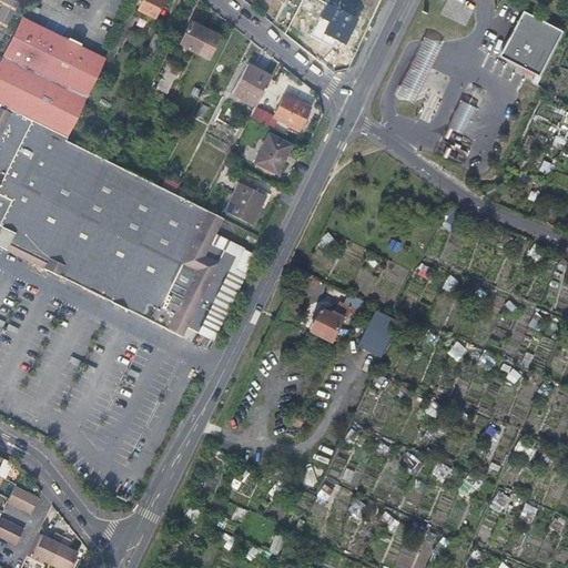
[(155,19),(164,0),(163,0),(142,0),(138,10),(155,19)]
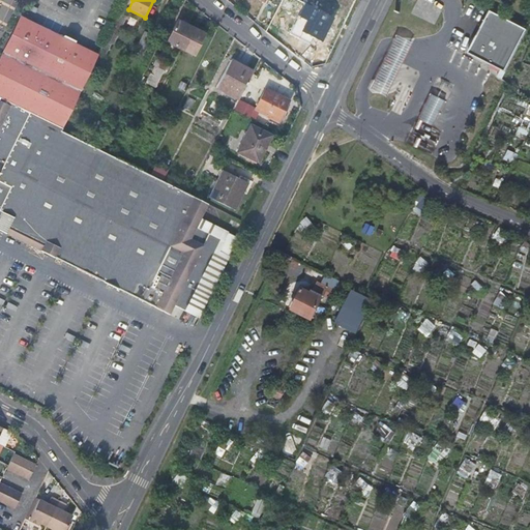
[(318,0),(314,9),(329,17),(333,16),(340,4),(329,0),(318,0)]
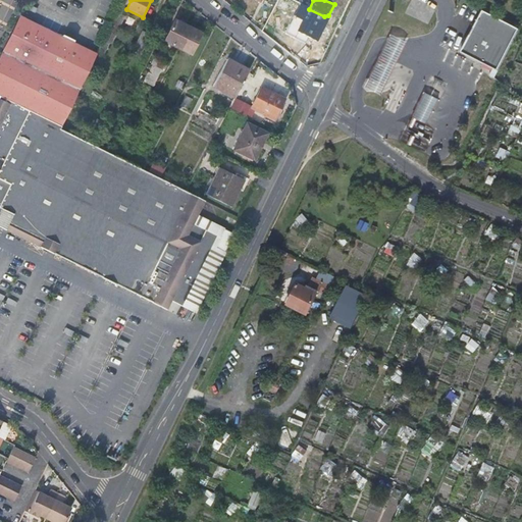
[(303,6),(293,27),(313,37),(324,16),(309,9),(303,6)]
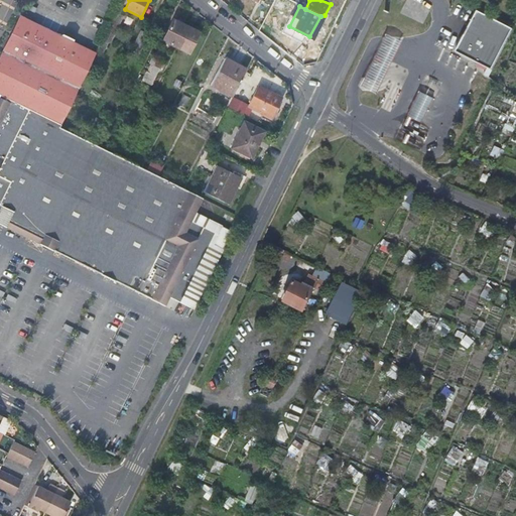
[(502,48),(512,29),(477,11),(467,30),(502,48)]
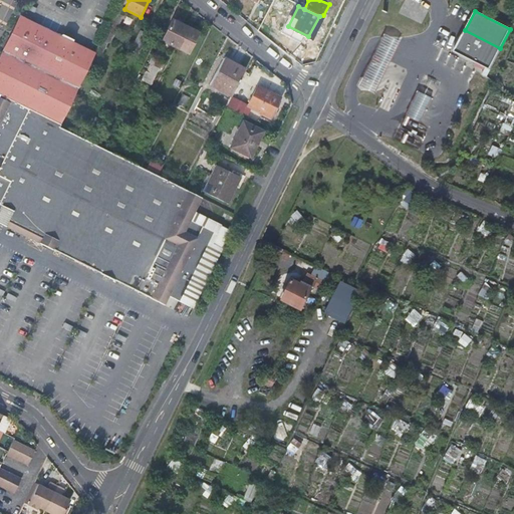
[(121,17),(114,14),(108,25),(116,29),(121,17)]
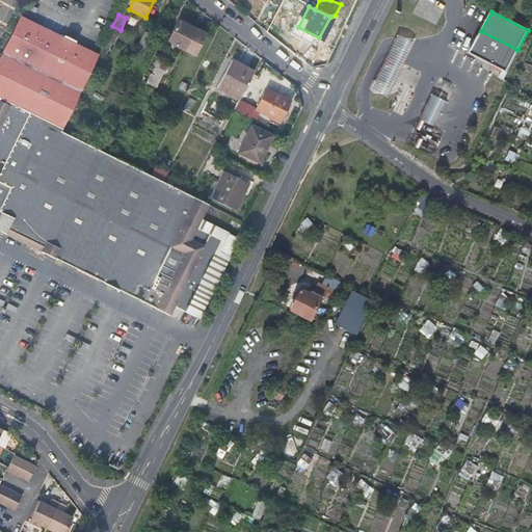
[(0,61),(0,101),(60,132),(75,103),(91,70),(95,63),(97,58),(19,21),(0,61)]
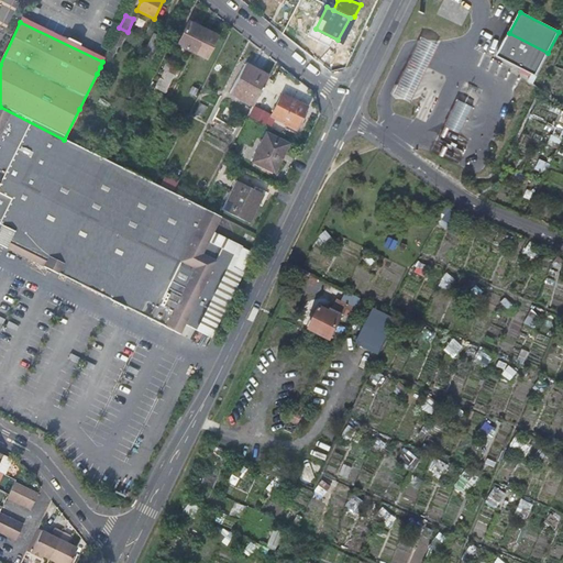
[(176,37),(179,39),(177,44),(198,55),(209,32),(188,22),(181,35),(178,33),(176,37)]
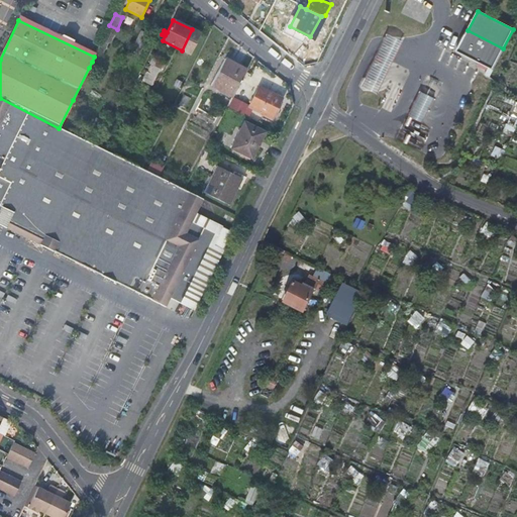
[(490,79),(503,48),(468,30),(455,53),(479,64),(477,67),(487,72),(485,76),(490,79)]
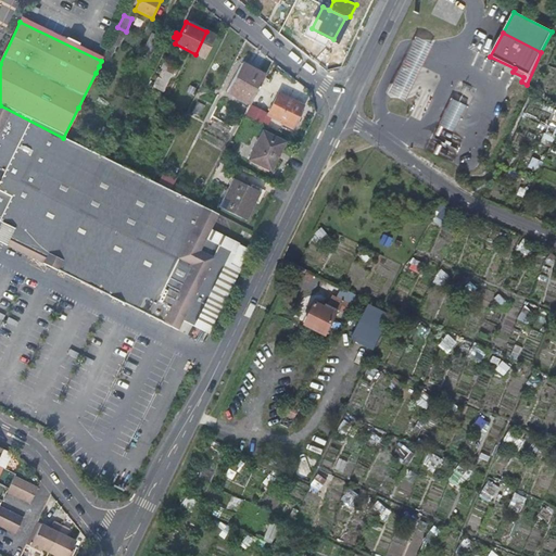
[(146,57),(156,37),(152,35),(142,54),(146,57)]
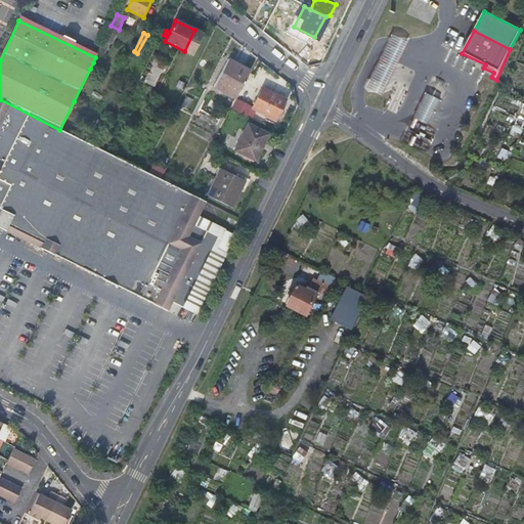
[(150,36),(147,35),(137,53),(141,55),(150,36)]
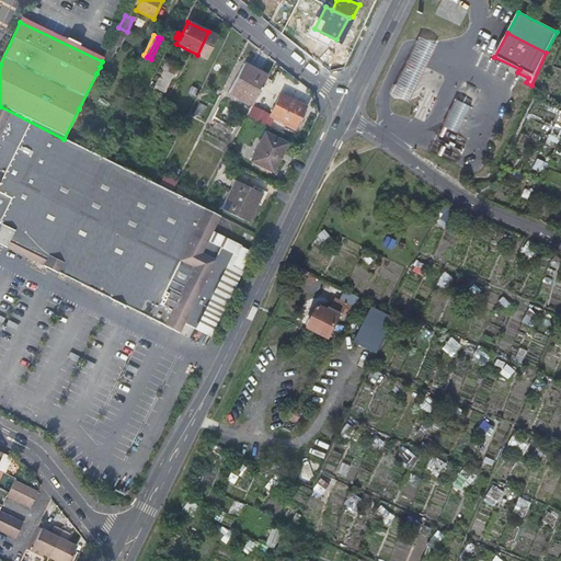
[(438,46),(421,37),(411,57),(421,63),(428,66),(438,46)]
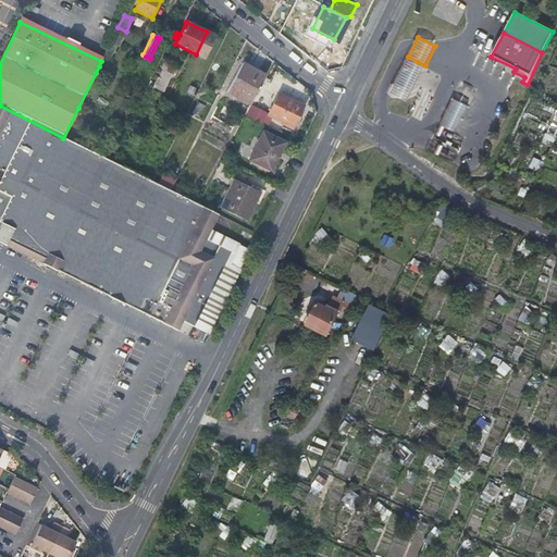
[(418,62),(408,57),(391,94),(407,101),(425,65),(418,62)]
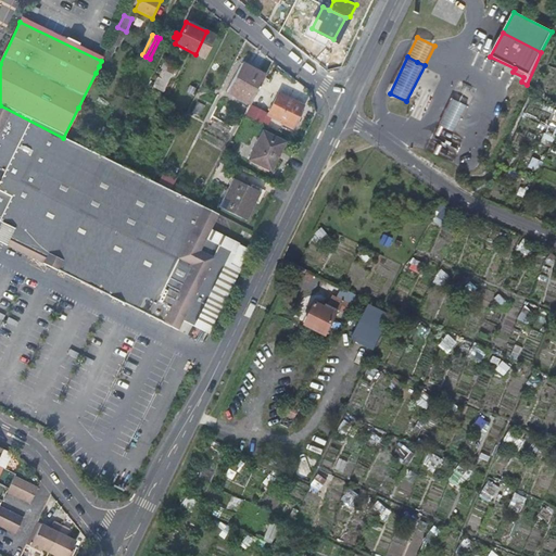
[(250,105),(266,76),(243,63),(227,91),(250,105)]
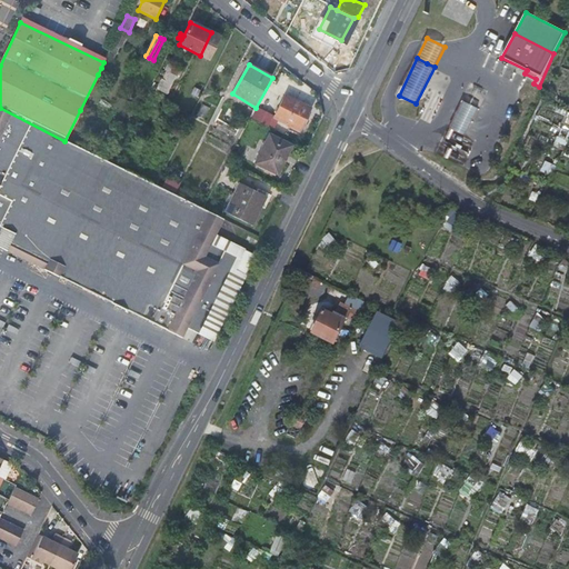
[(178,70),(171,68),(165,83),(170,87),(178,70)]
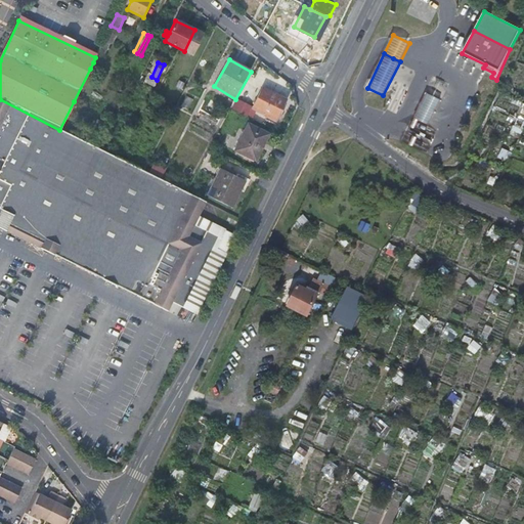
[(286,100),(263,88),(253,108),(276,121),(279,114),(281,110),(286,100)]
